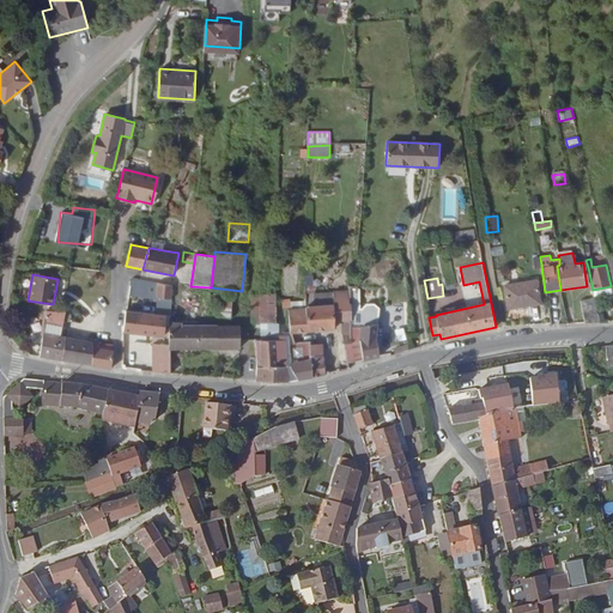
[(536,280),(504,285),(508,309),(540,303),(536,280)]
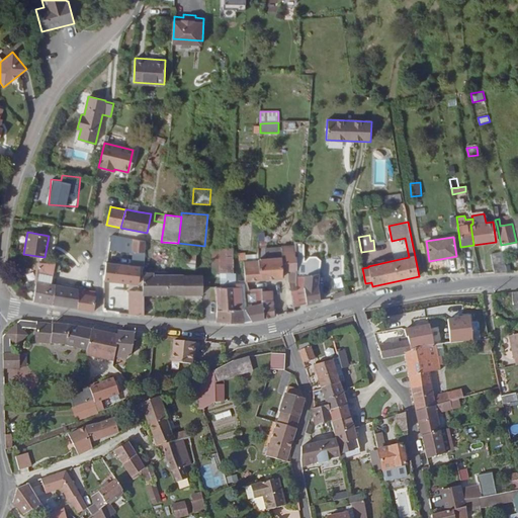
[(146,242),(133,239),(132,251),(145,253),(146,242)]
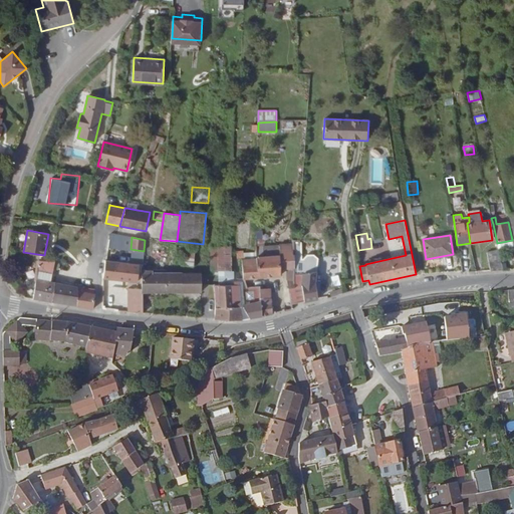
[(243,280),(280,275),(280,269),(286,269),(288,288),(294,287),(294,274),(294,244),(279,245),(280,255),(272,256),(265,256),(264,248),(256,247),(256,257),(256,259),(242,259),(243,280)]
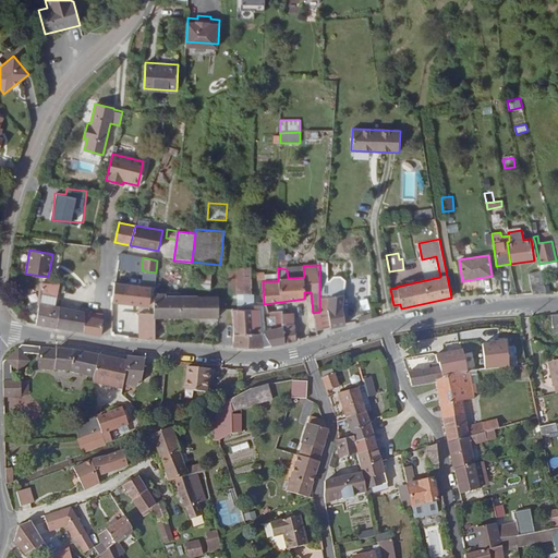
[(251,268),(229,269),(229,296),(239,296),(252,296),(251,268)]
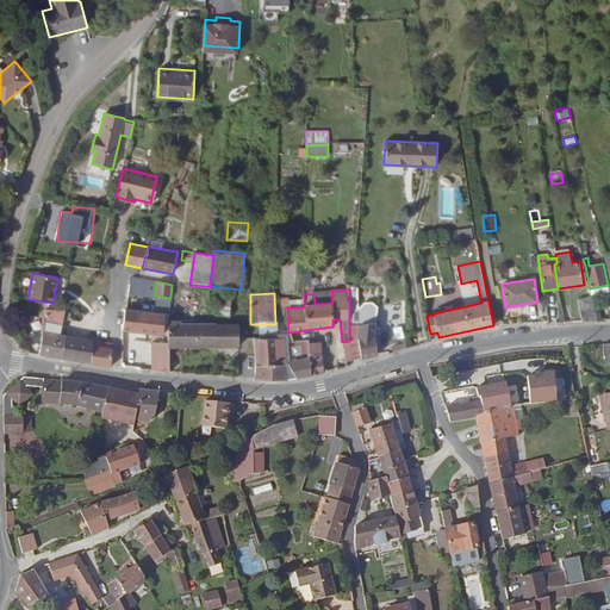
[(315,304),(323,304),(323,294),(313,294),(315,304)]
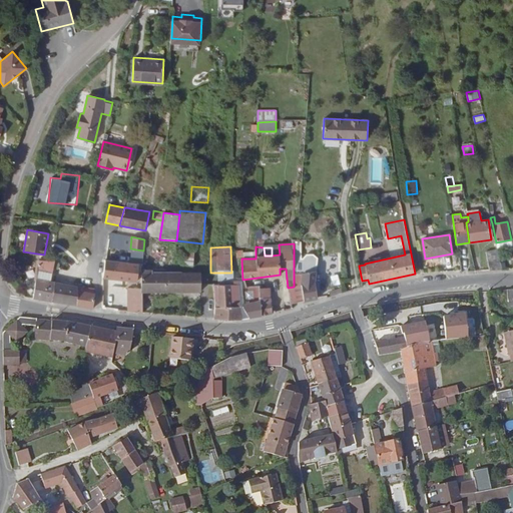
[(143,250),(130,248),(129,263),(142,265),(143,250)]
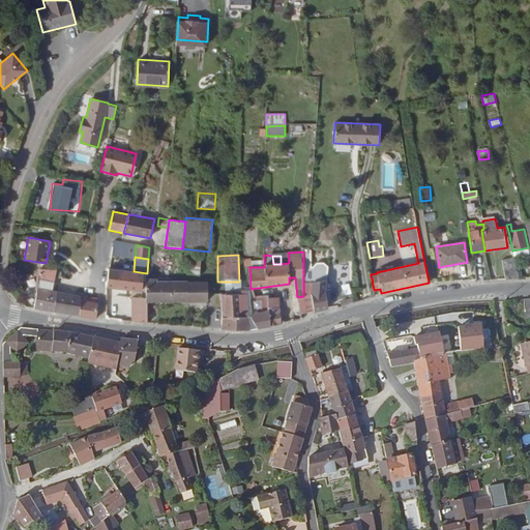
[(483,272),(481,260),(473,262),(475,274),(483,272)]
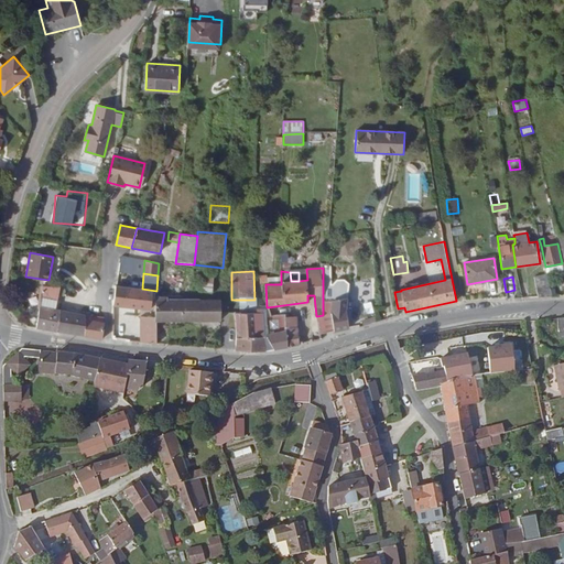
[(60,286),(42,286),(38,328),(56,332),(61,311),(55,311),(60,286)]
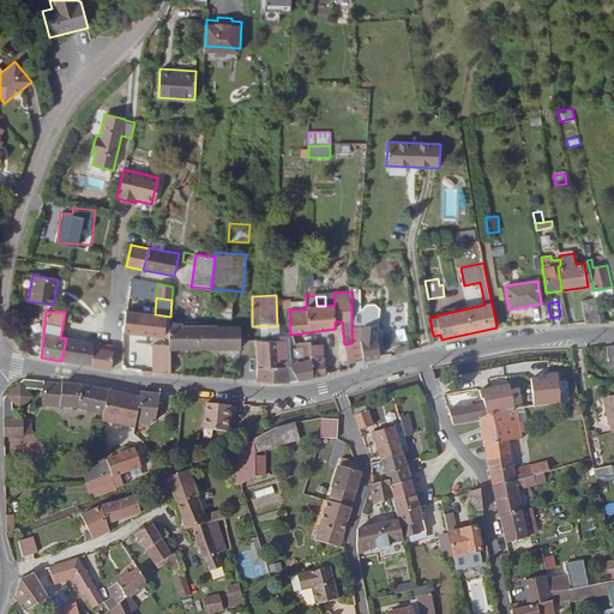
[(155,314),(126,312),(124,332),(169,337),(169,323),(170,317),(155,314)]
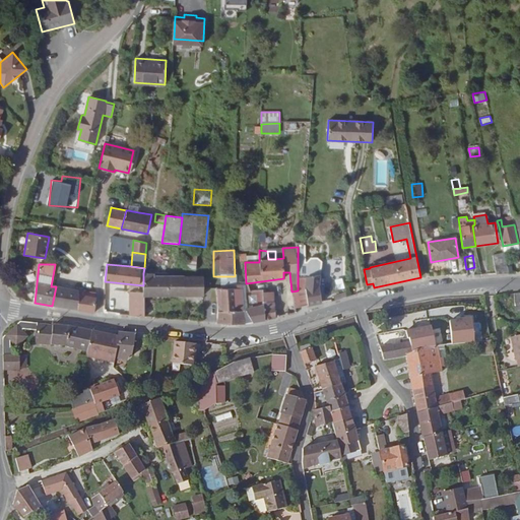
[(158,273),(143,273),(143,285),(143,296),(144,296),(181,296),(181,276),(175,276),(158,276),(158,273)]
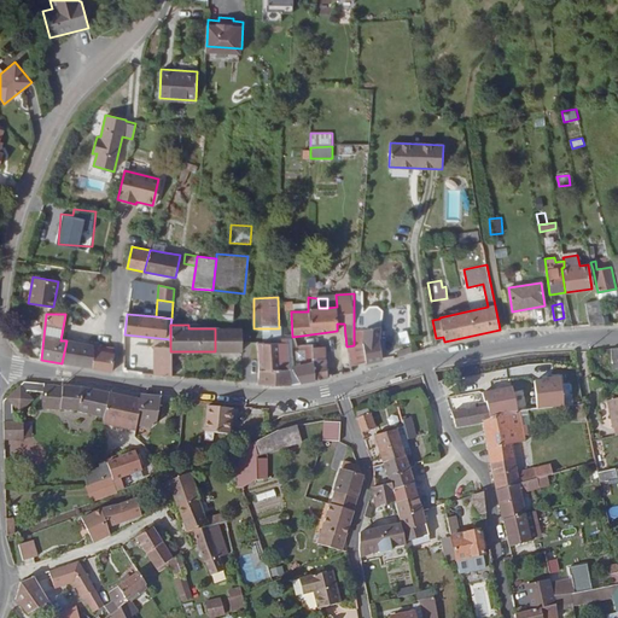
[(379,339),(380,326),(365,330),(363,342),(366,363),(383,360),(379,339)]
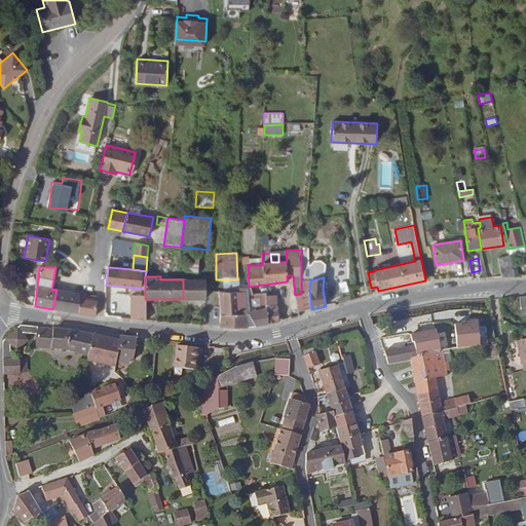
[(207,279),(183,279),(183,299),(205,298),(207,279)]
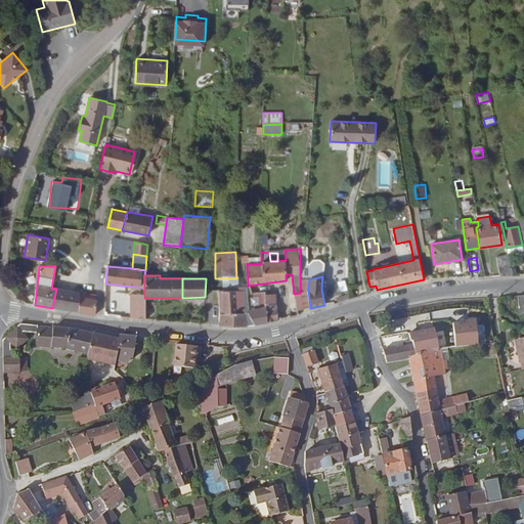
[(236,278),(224,278),(224,291),(238,291),(238,278),(236,278)]
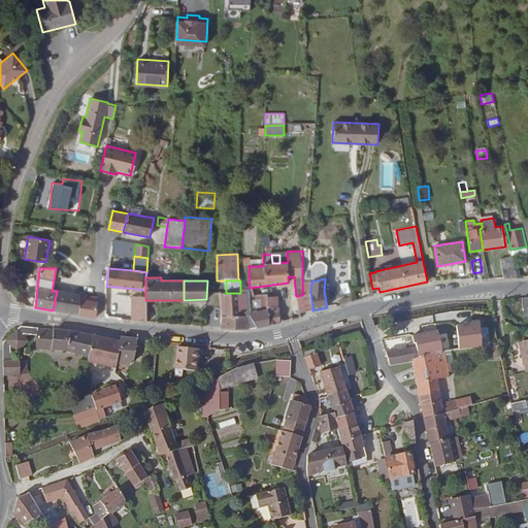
[(310,282),(302,282),(302,295),(296,296),(299,312),(312,310),(310,292),(311,282),(310,282)]
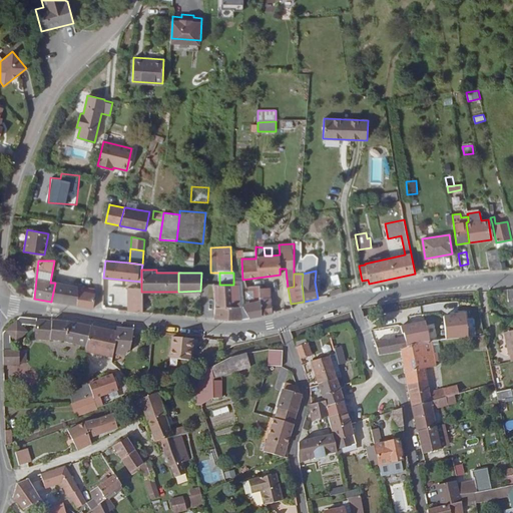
[(55,283),(51,302),(77,307),(78,287),(55,283)]
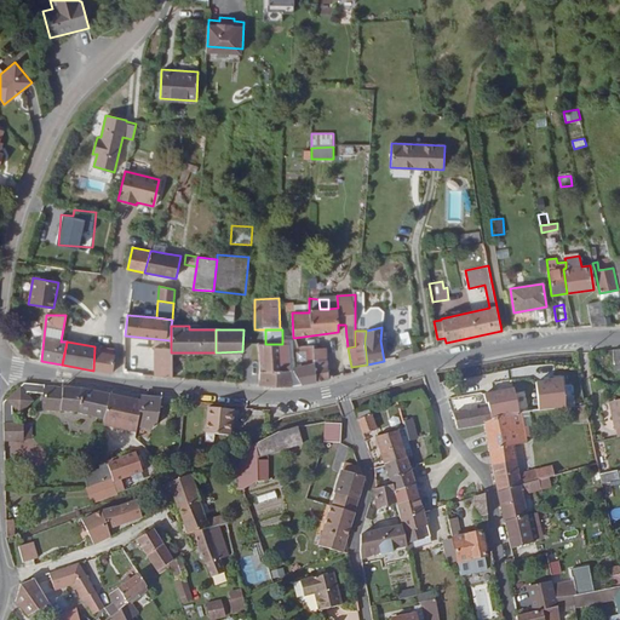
[(258,360),(259,385),(292,385),(291,365),(290,348),(288,343),(282,344),(265,344),(258,344),(258,360)]
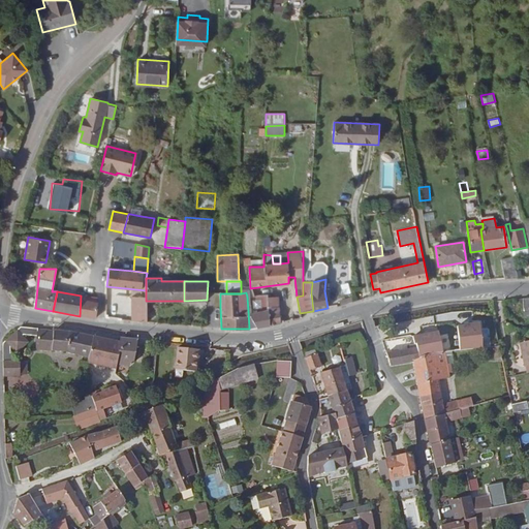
[(249,329),(269,325),(268,307),(268,297),(267,294),(259,296),(253,297),(247,297),(248,311),(249,329)]
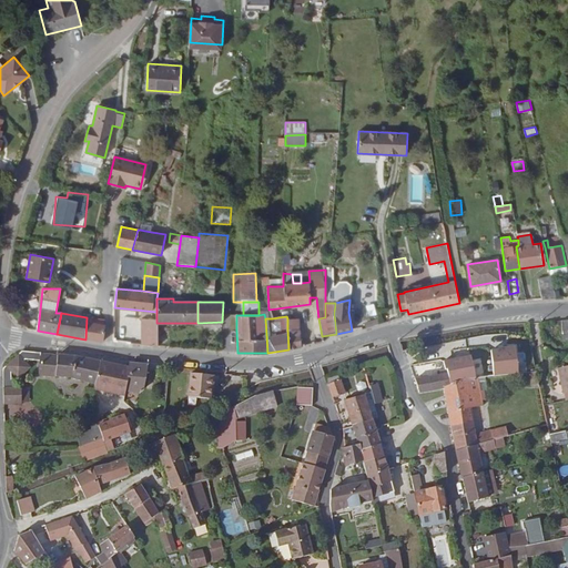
[(87,317),(85,340),(103,342),(104,325),(100,324),(91,323),(91,318),(87,317)]
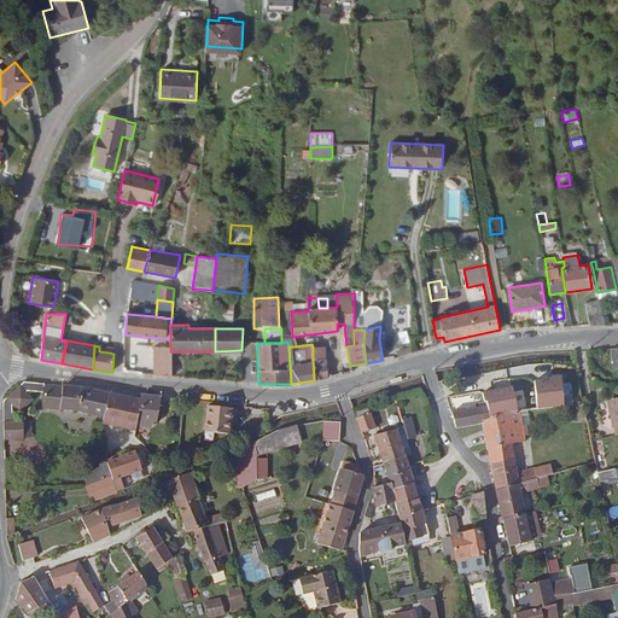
[(327,359),(326,347),(313,347),(313,359),(327,359)]
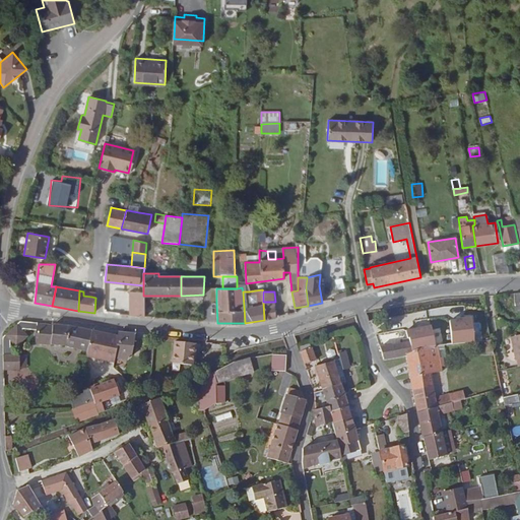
[(132,316),(144,316),(144,296),(143,296),(132,295),(132,316)]
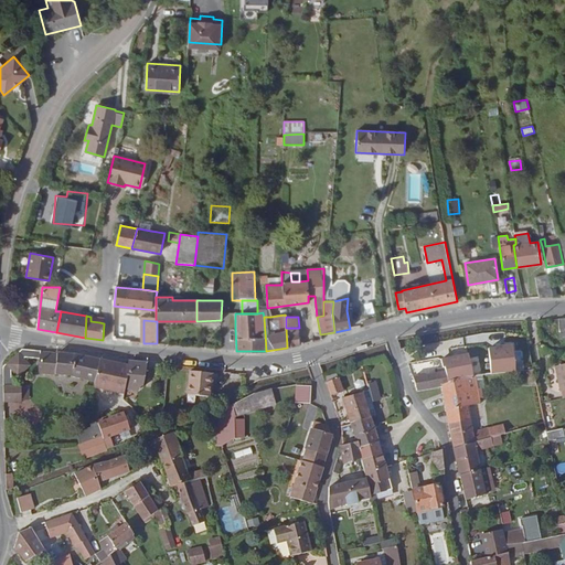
[(299,328),(286,328),(287,348),(300,345),(299,328)]
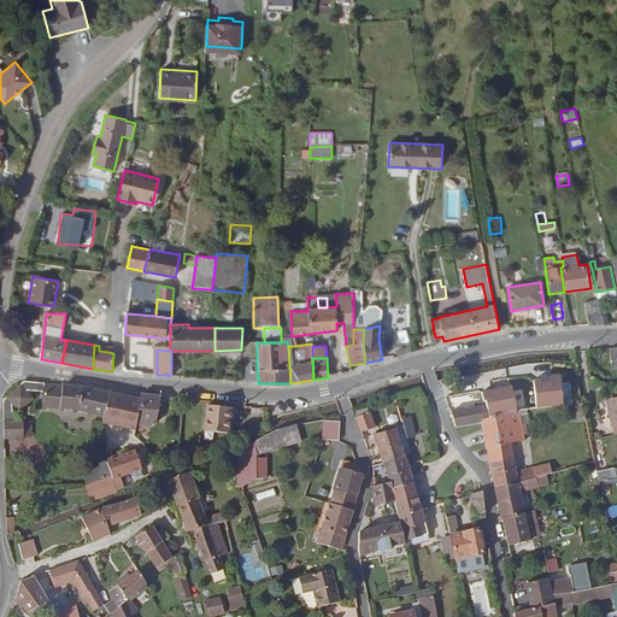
[(43,393),(45,383),(24,381),(3,400),(4,421),(4,439),(23,439),(23,422),(23,421),(15,421),(13,411),(11,411),(11,403),(18,411),(34,398),(28,392),(43,393)]
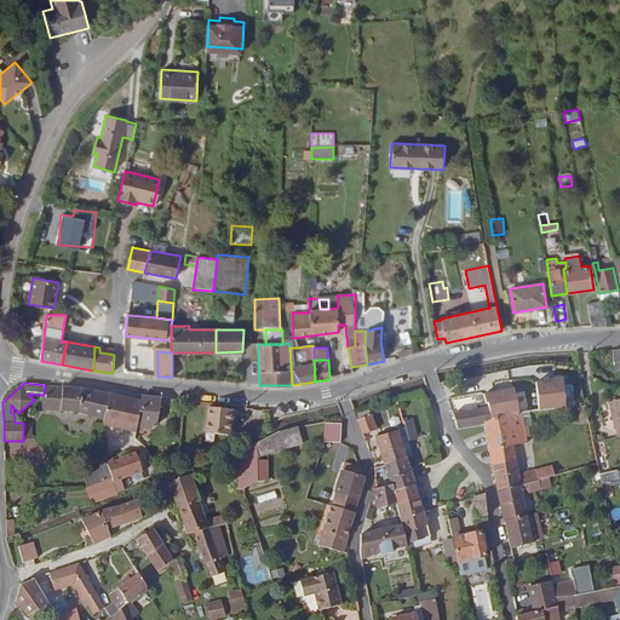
[(44,409),(61,412),(63,388),(45,385),(44,409)]
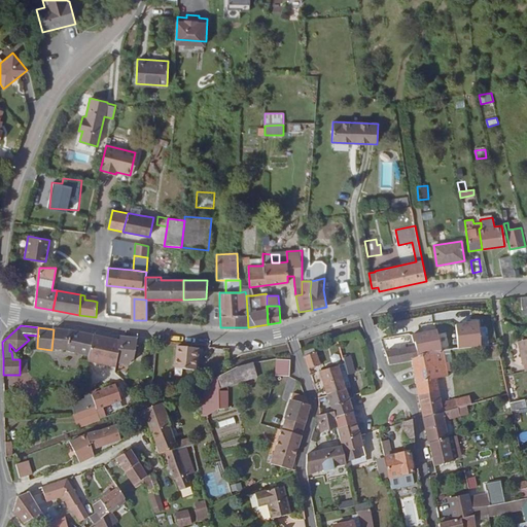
[(70,331),(54,329),(51,350),(67,351),(89,356),(93,336),(70,331)]
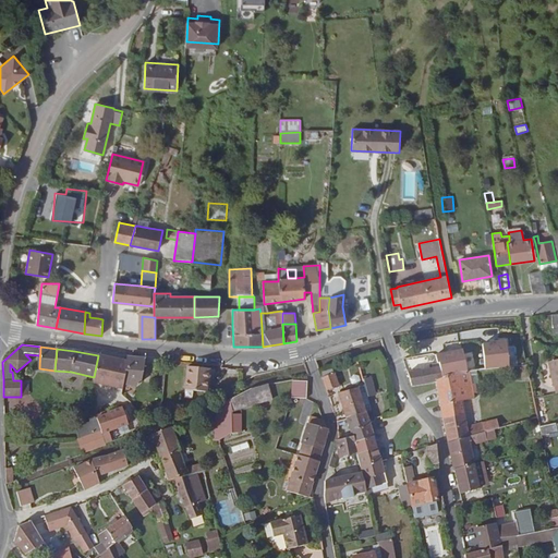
[(144,359),(128,356),(126,362),(98,355),(94,377),(94,384),(122,389),(123,384),(135,386),(141,383),(144,359)]
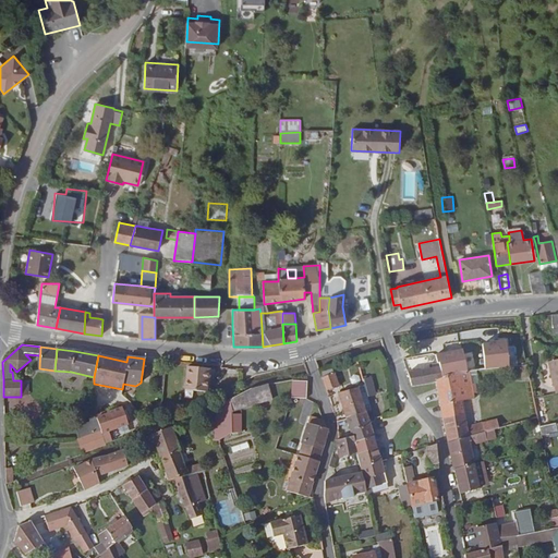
[(433,368),(408,373),(412,387),(436,381),(436,380),(441,377),(457,374),(470,372),(486,368),(486,364),(482,364),(477,365),(475,355),(453,360),(453,359),(437,362),(438,367),(433,368)]
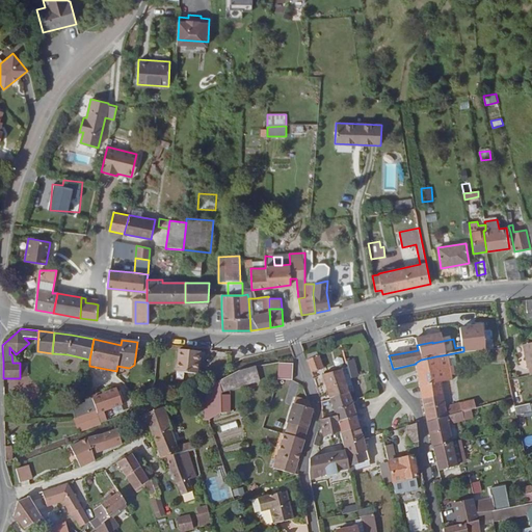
[(531,342),(523,344),(528,369),(529,369),(530,375),(531,374),(531,342)]
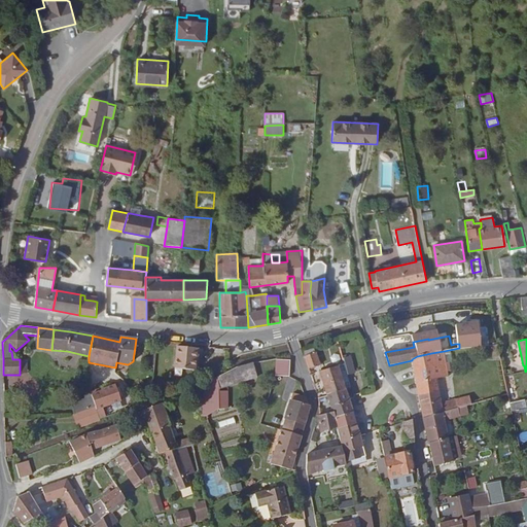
[(493,359),(500,357),(497,343),(490,344),(493,359)]
